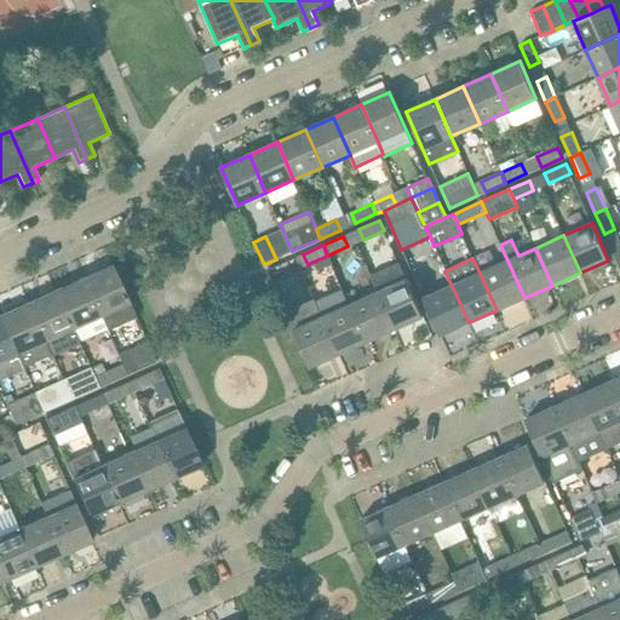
[(524,298),(507,260),(480,273),(497,310),(524,298)]
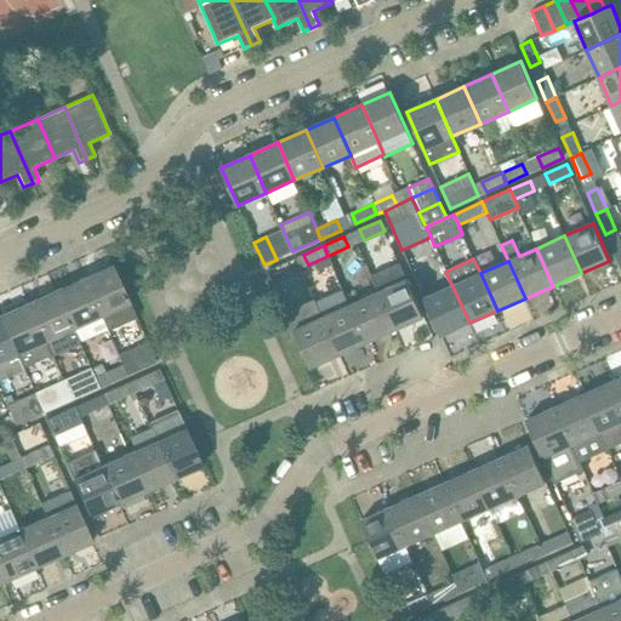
[(399,263),(371,277),(379,292),(394,330),(423,317),(406,279),(399,263)]
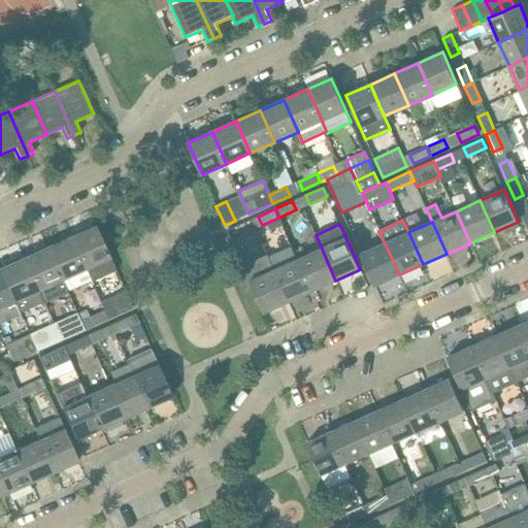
[(96,226),(71,237),(86,269),(91,279),(91,281),(92,283),(116,271),(109,258),(96,226)]
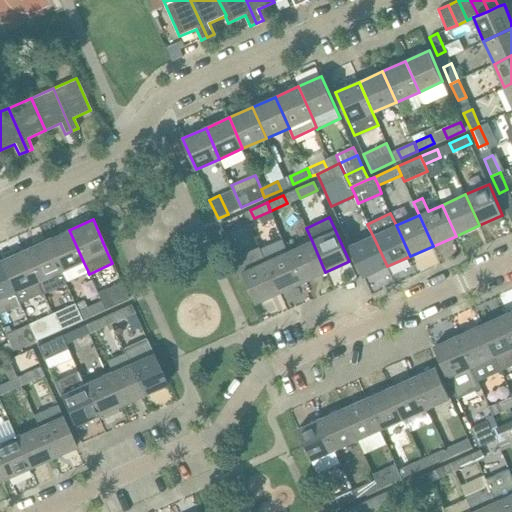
[(69,230),(46,240),(60,271),(65,282),(88,271),(83,261),(69,230)]
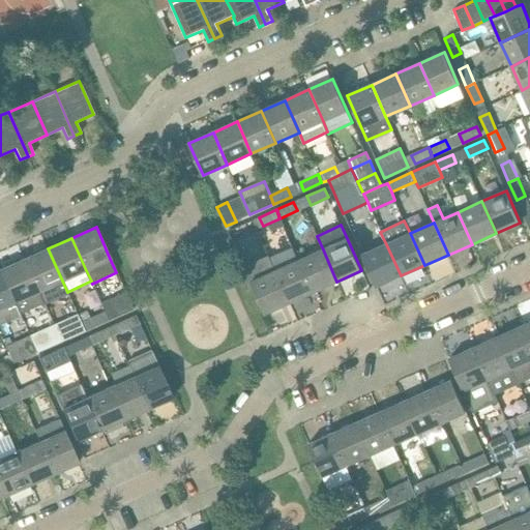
[(401,275),(386,244),(361,255),(376,287),(401,275)]
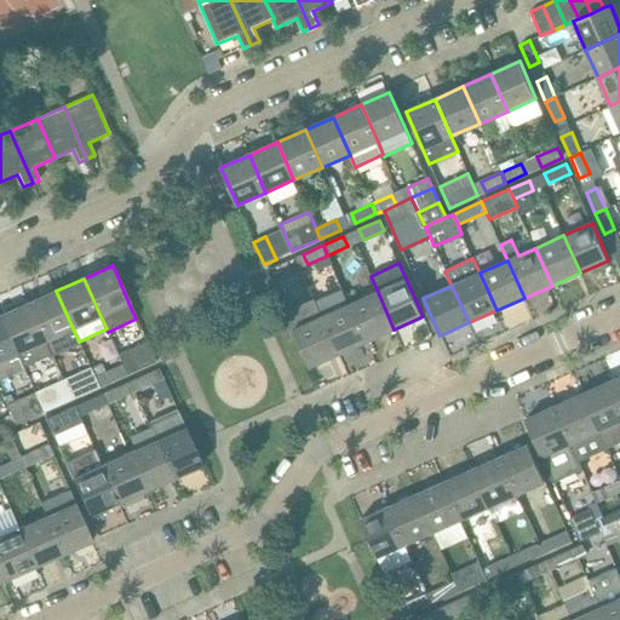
[(343,290),(315,302),(321,317),(338,355),(366,342),(349,304),(343,290)]
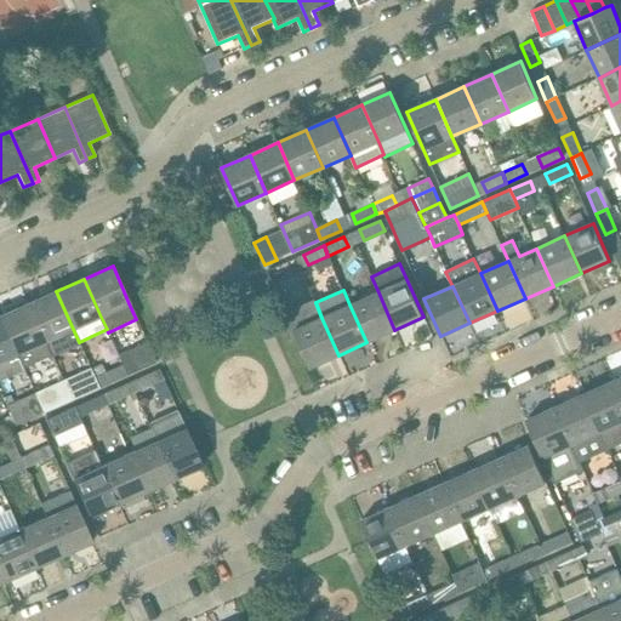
[(56,291),(28,303),(51,355),(79,343),(79,342),(73,329),(56,291)]
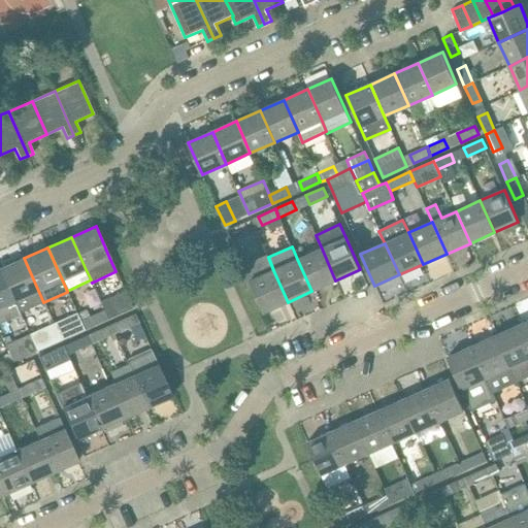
[(335,281),(322,249),(297,259),(311,291),(335,281)]
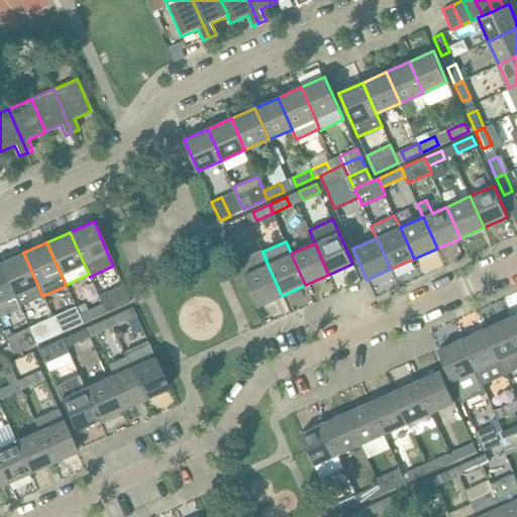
[(262,249),(237,261),(244,275),(259,306),(282,296),(268,265),(263,251),(262,249)]
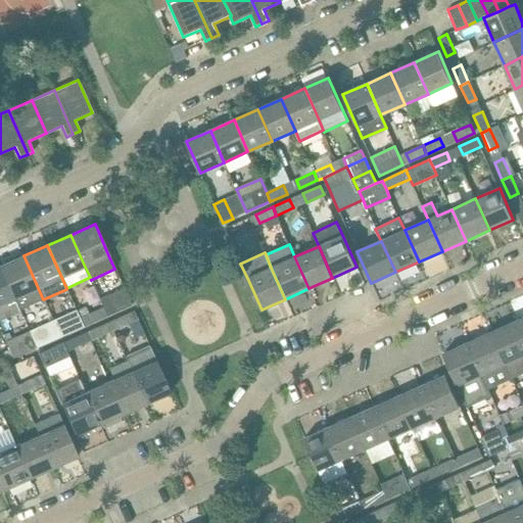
[(24,255),(0,266),(14,298),(19,310),(43,299),(24,255)]
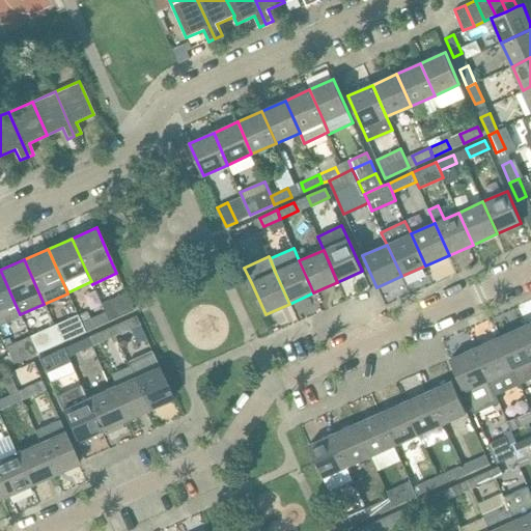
[(0,325),(20,315),(15,303),(0,270),(0,325)]
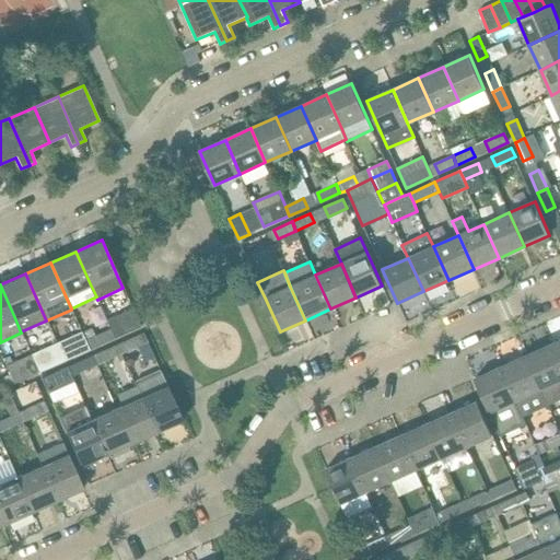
[(132,310),(114,318),(121,335),(140,327),(132,310)]
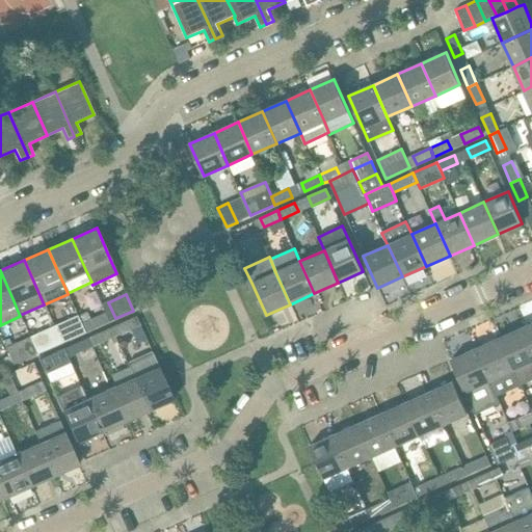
[(61,343),(85,333),(81,323),(78,316),(54,327),(61,343)]
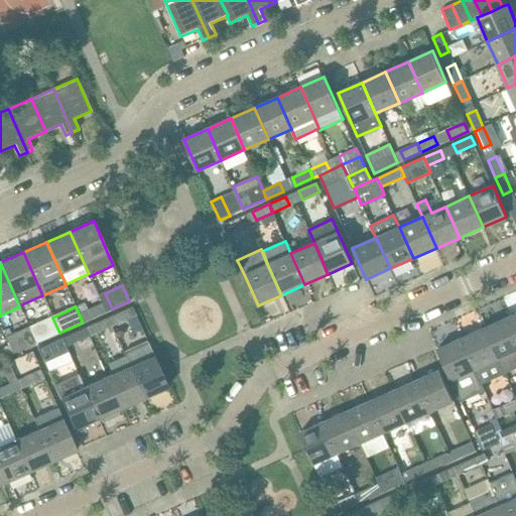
[(83,323),(99,314),(96,306),(79,313),(83,323)]
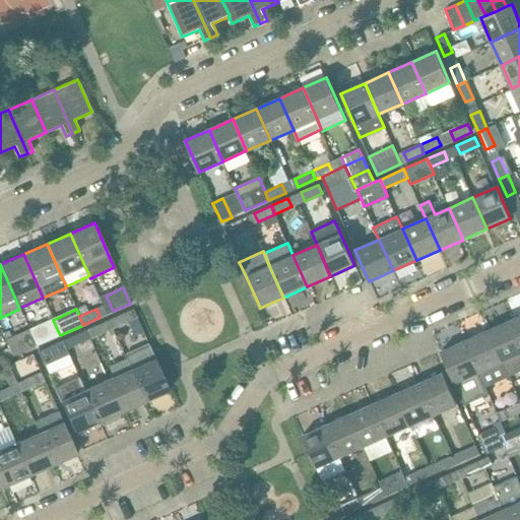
[(133,309),(115,317),(119,325),(137,318),(133,309)]
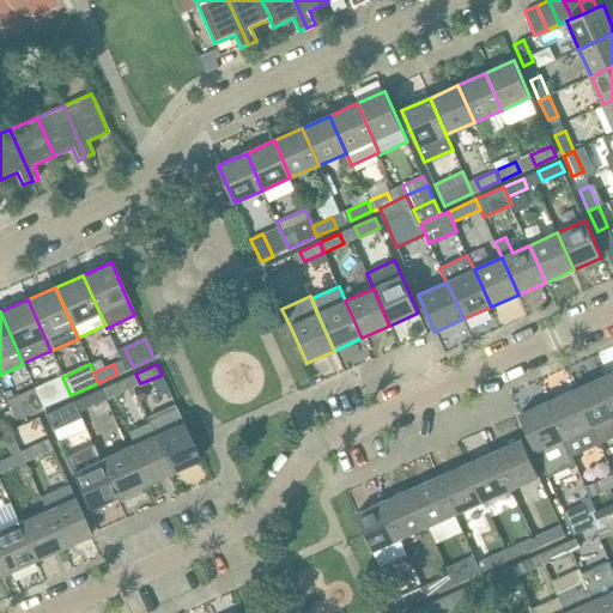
[(612,371),(602,377),(612,400),(612,371)]
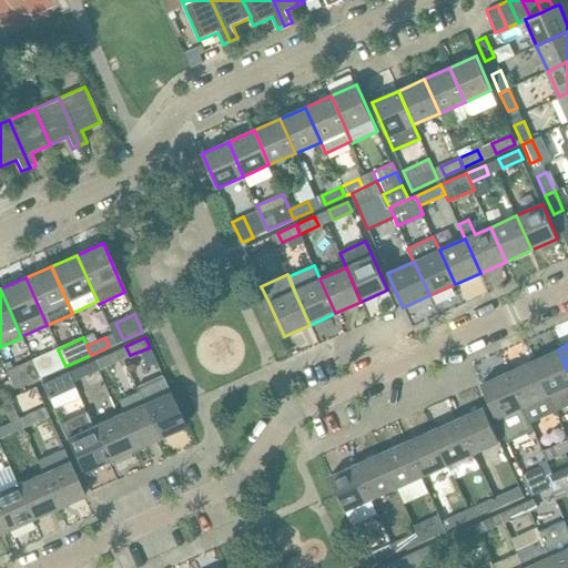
[(32,361),(36,368),(40,377),(66,366),(58,350),(32,361)]
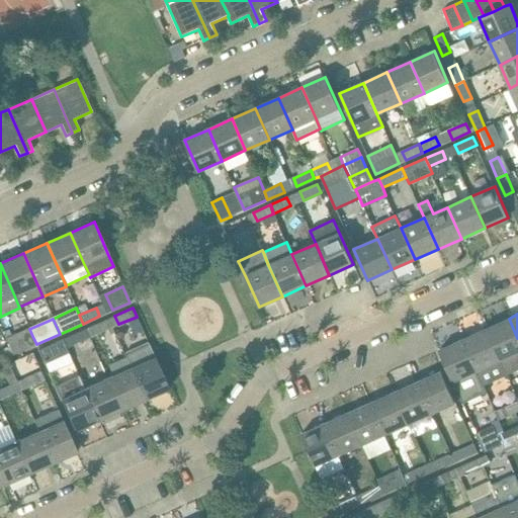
[(517,338),(509,319),(486,329),(500,360),(506,374),(517,368),(517,338)]
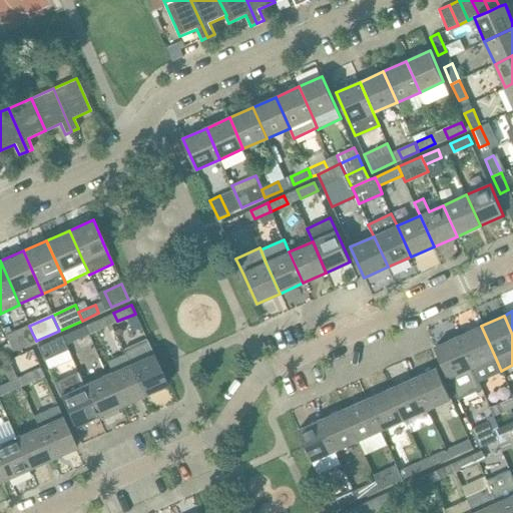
[(101,318),(84,326),(88,334),(105,327),(101,318)]
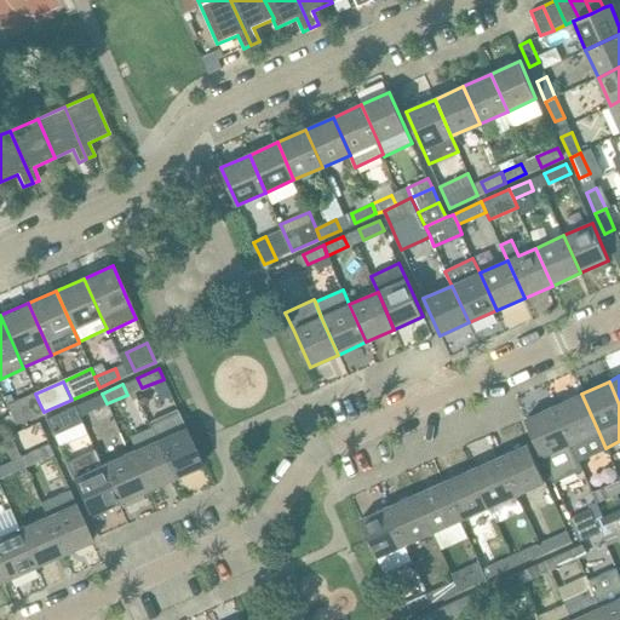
[(7,407),(11,414),(16,425),(44,412),(39,402),(35,394),(7,407)]
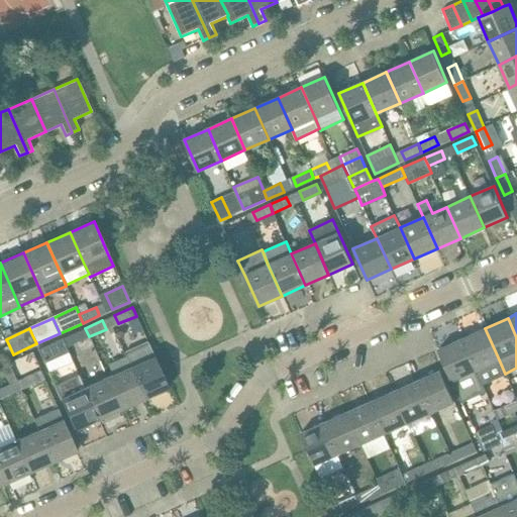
[(85,328),(68,335),(72,344),(89,336),(85,328)]
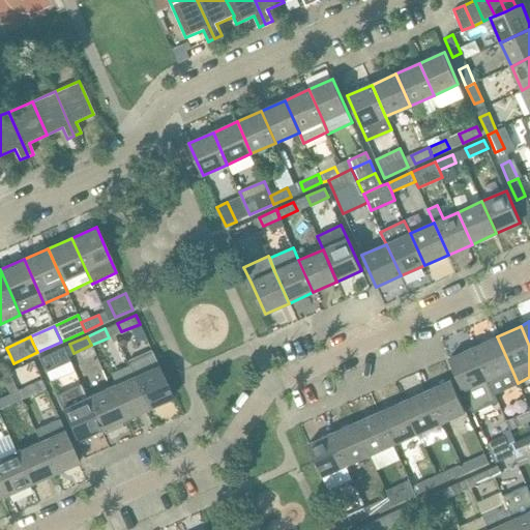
[(497,336),(473,348),(488,380),(494,393),(518,383),(511,369),(497,336)]
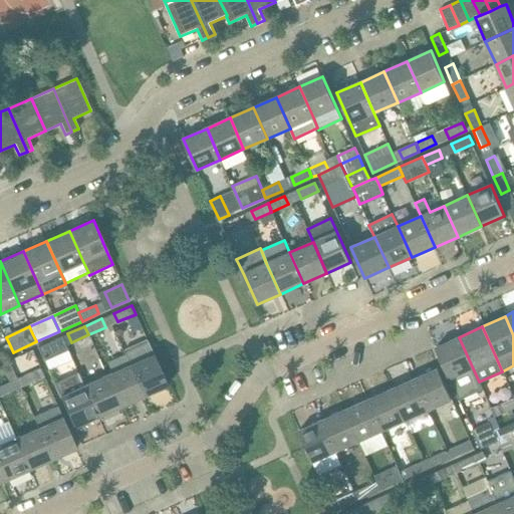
[(459,337),(436,347),(449,378),(458,398),(459,401),(483,391),(479,381),(473,368),(459,337)]
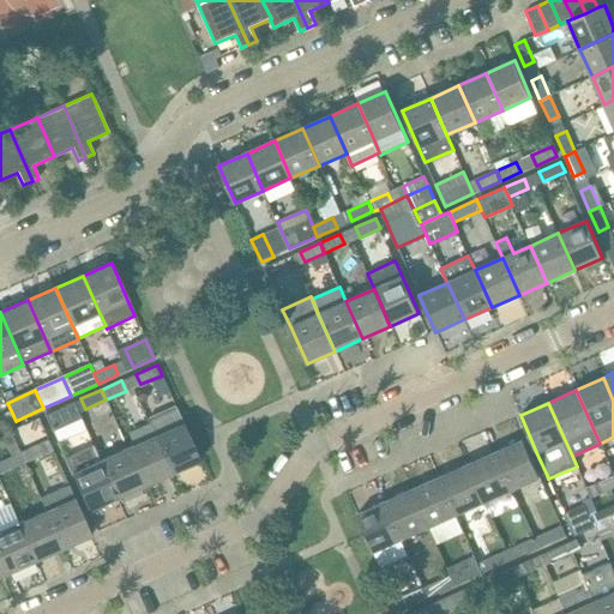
[(66,405),(44,415),(49,425),(53,432),(73,422),(71,416),(70,416),(66,405)]
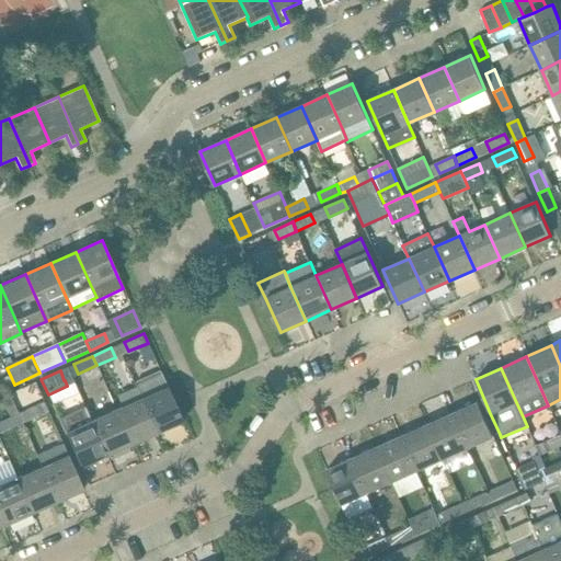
[(135,384),(141,399),(157,432),(182,421),(160,371),(135,384)]
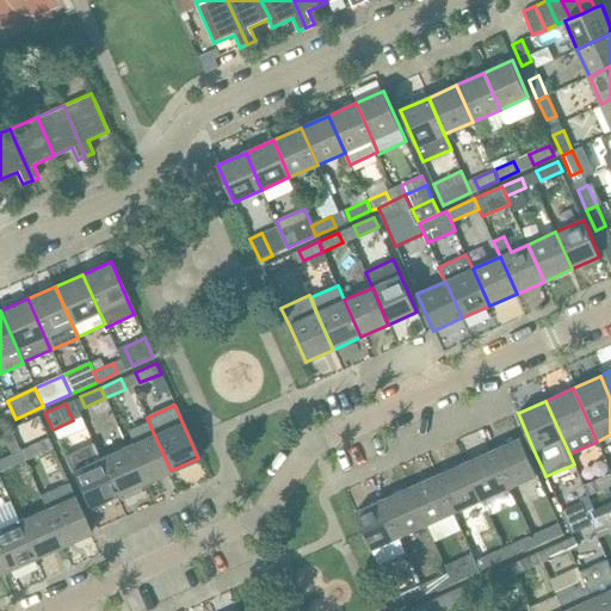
[(0,425),(16,419),(11,408),(0,413),(0,425)]
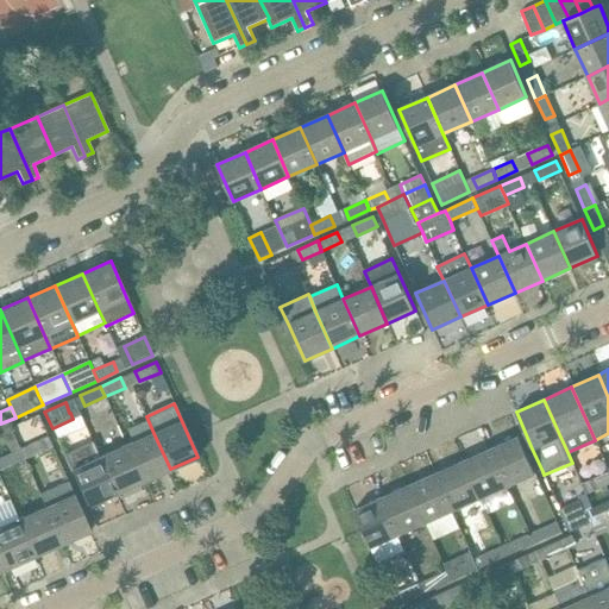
[(154,433),(126,445),(143,482),(170,469),(154,433)]
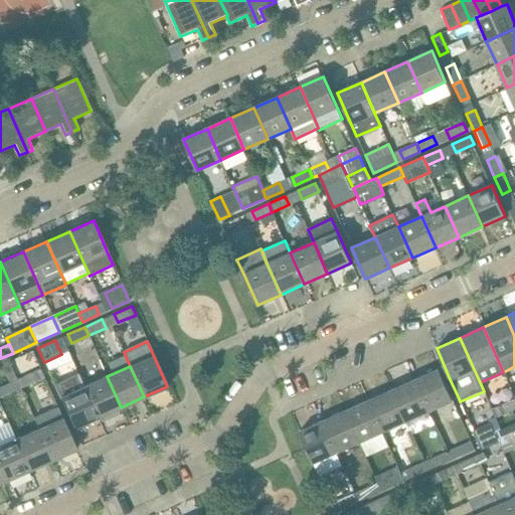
[(40,368),(22,376),(26,385),(44,377),(40,368)]
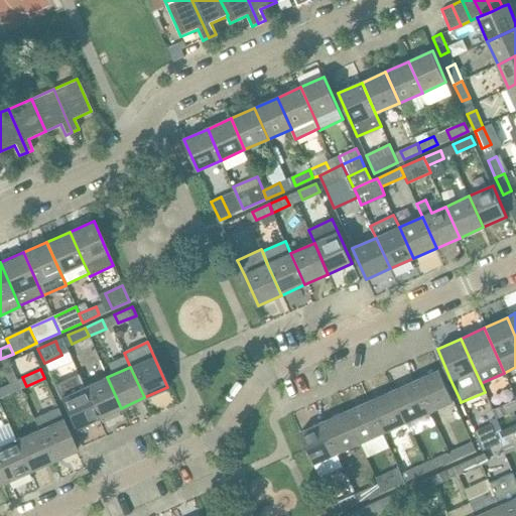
[(454,401),(439,370),(416,380),(430,411),(454,401)]
